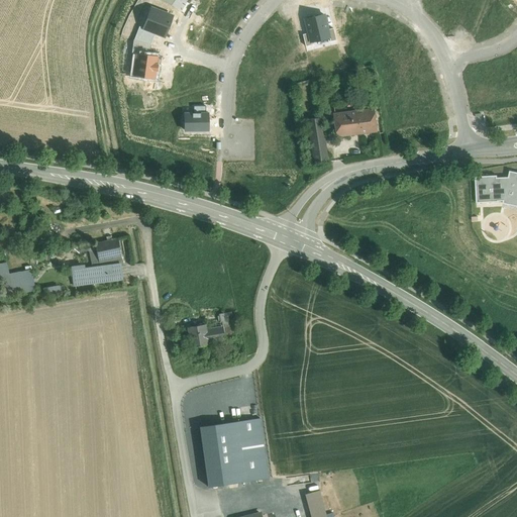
[(305,19),(310,41),(329,37),(324,15),(305,19)]
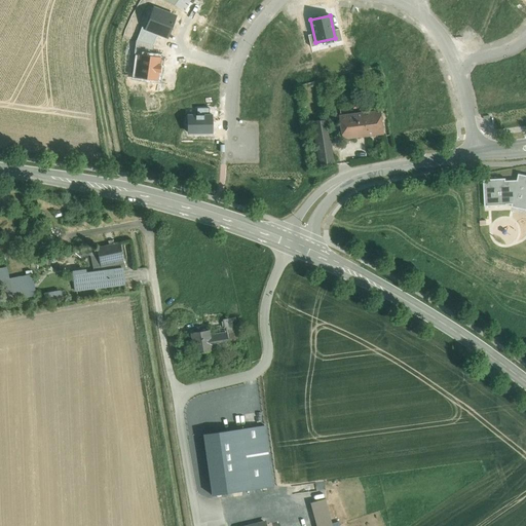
[(380,110),(355,113),(360,137),(383,134),(380,110)]
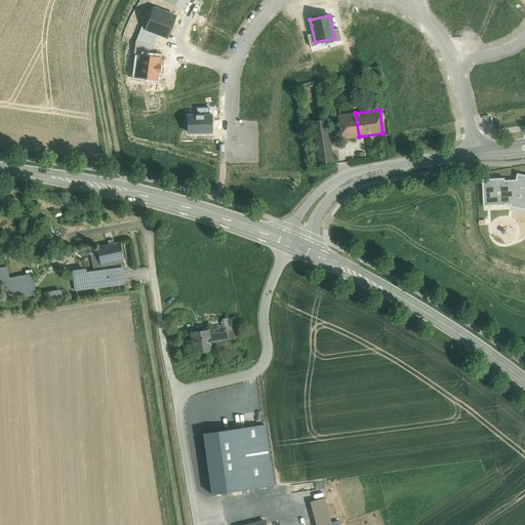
[(355,113),(338,115),(341,138),(359,136),(355,113)]
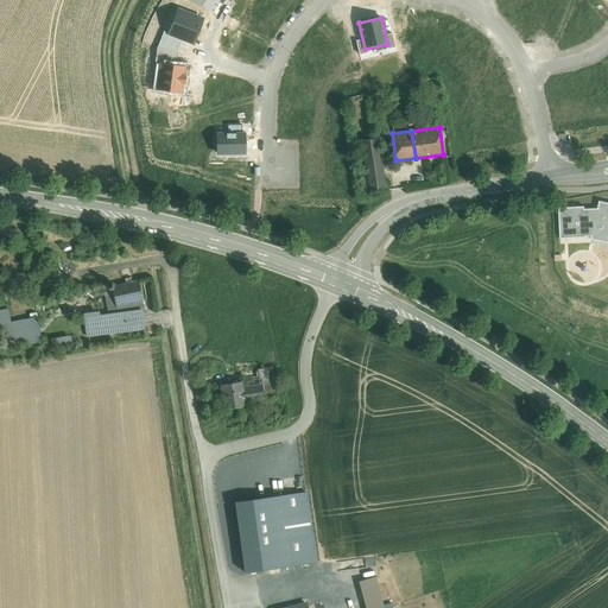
[(386,189),(378,139),(361,140),(368,191),(386,189)]
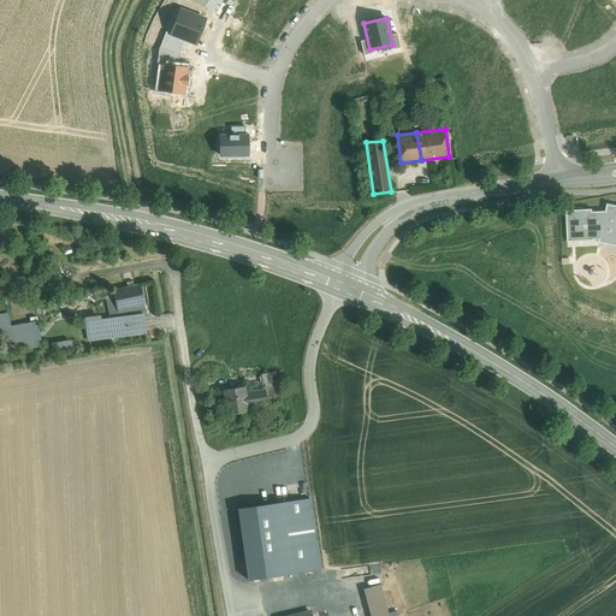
[(592,209),(567,211),(568,242),(594,241),(594,240),(599,240),(599,242),(615,246),(615,205),(608,203),(605,211),(593,212),(592,209)]
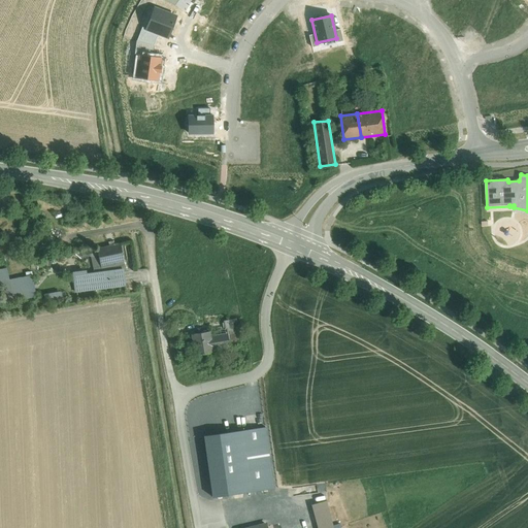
[(121,243),(97,249),(101,269),(125,264),(121,243)]
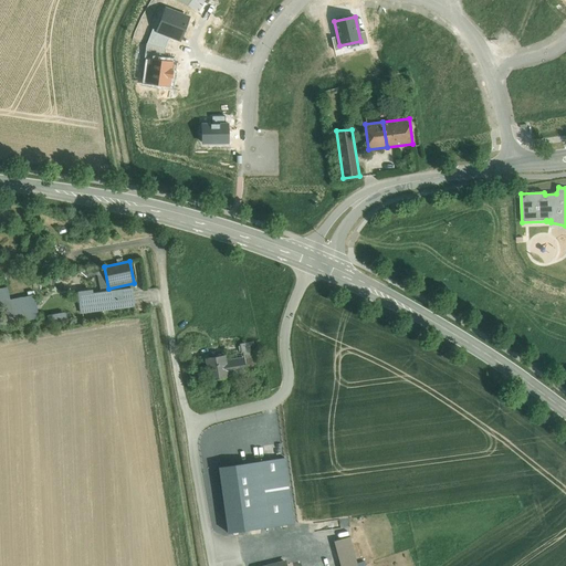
[(136,291),(134,283),(108,289),(104,266),(77,271),(85,276),(97,275),(101,294),(103,294),(103,299),(108,299),(107,295),(117,294),(133,291),(136,291)]
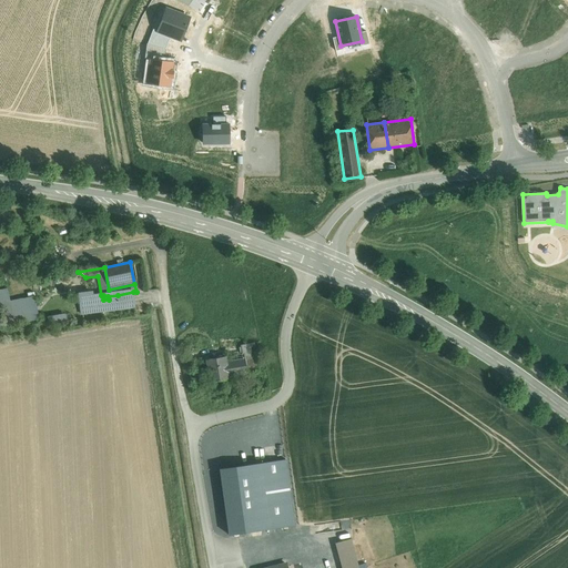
[(133,292),(118,295),(117,308),(135,306),(133,292)]
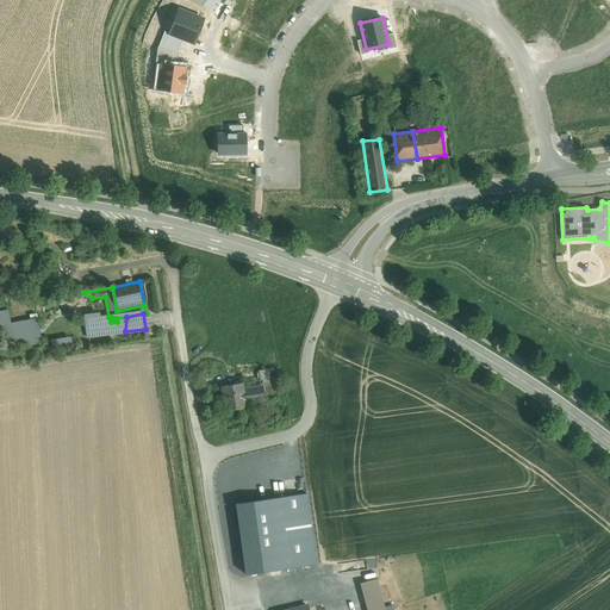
[(0,315),(0,336),(2,350),(42,342),(37,318),(11,322),(10,315),(0,315)]
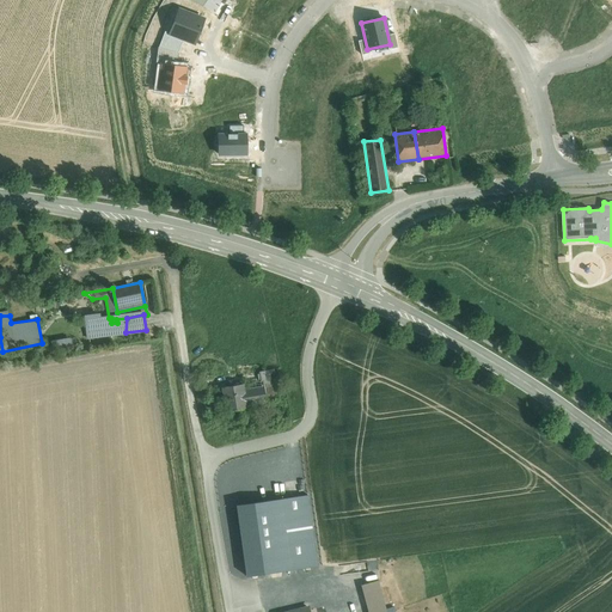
[(103,335),(102,319),(86,316),(87,336),(103,335)]
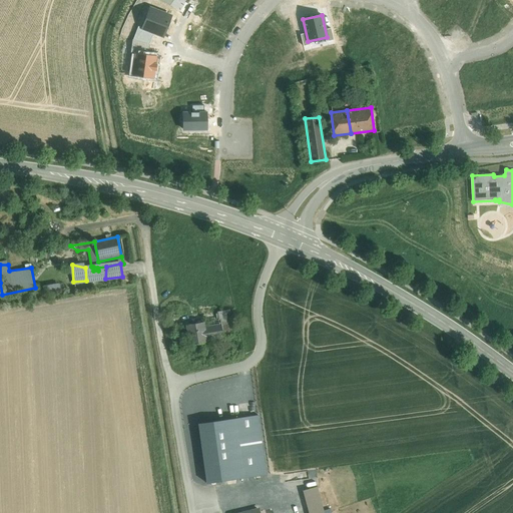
[(86,281),(105,279),(106,267),(97,268),(98,271),(93,271),(93,267),(91,267),(85,268),(86,281)]
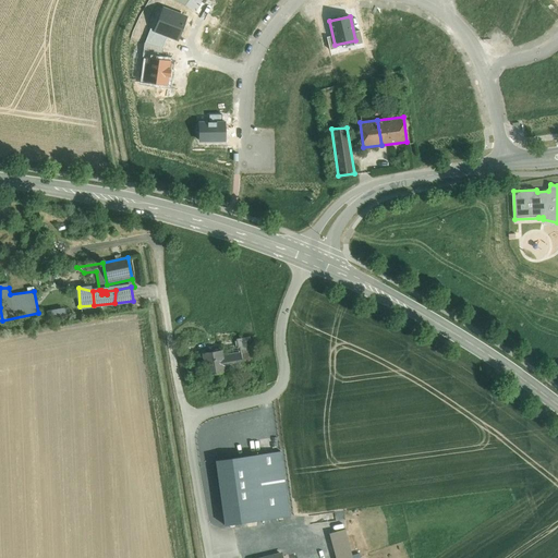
[(240,348),(251,346),(250,337),(235,339),(238,348),(240,348)]
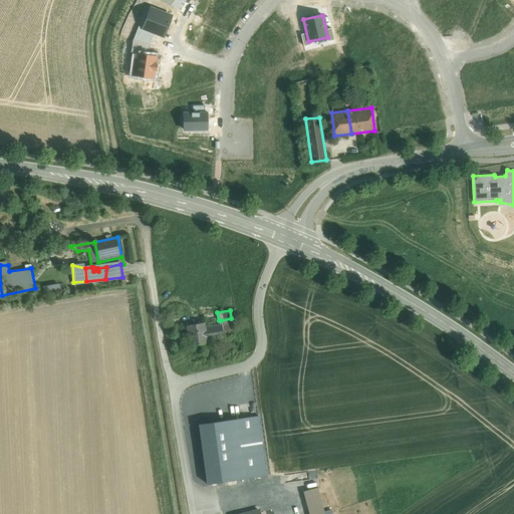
[(221,320),(222,325),(224,336),(234,334),(231,318),(221,320)]
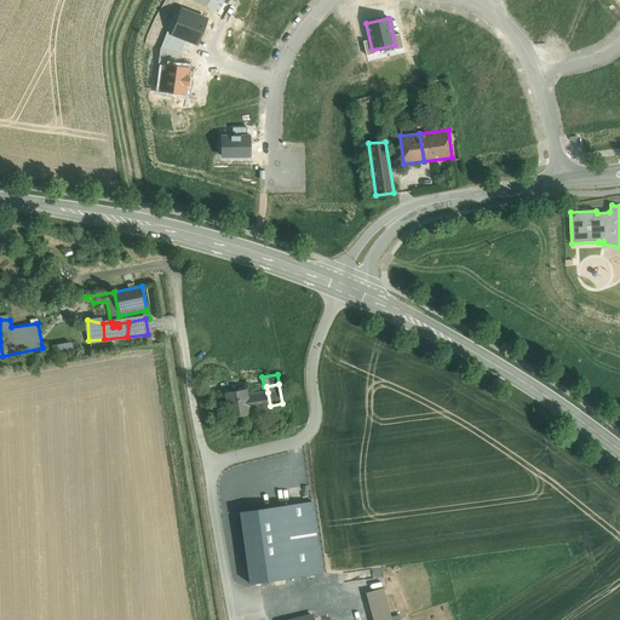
[(246,389),(225,392),(230,417),(250,413),(250,409),(270,406),(268,392),(259,394),(247,396),(246,389)]
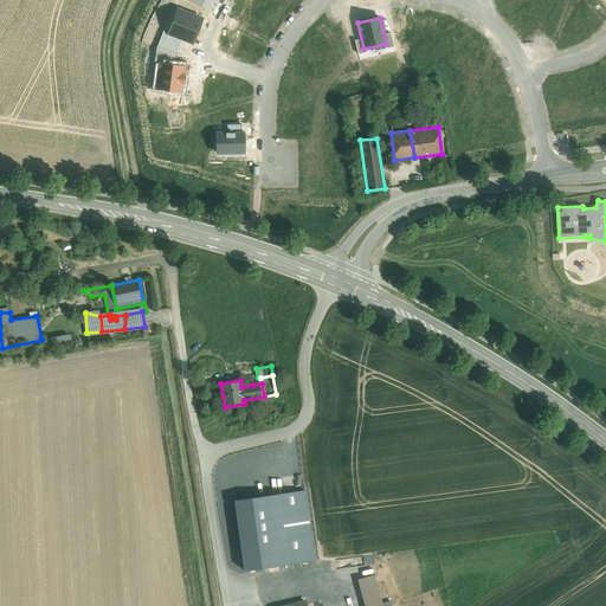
[(304,490),(234,500),(244,571),(315,561),(304,490)]
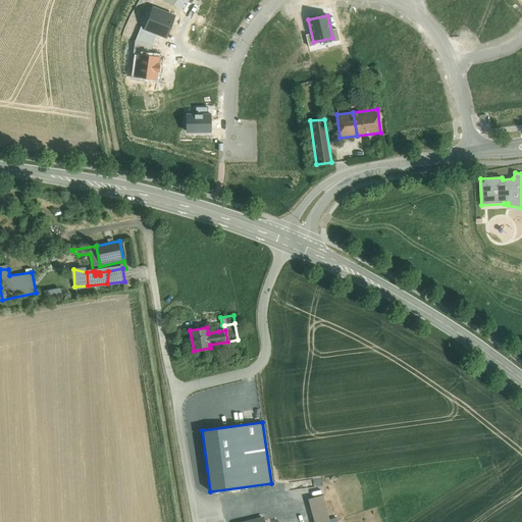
[(329,521),(322,494),(308,499),(314,521),(329,521)]
